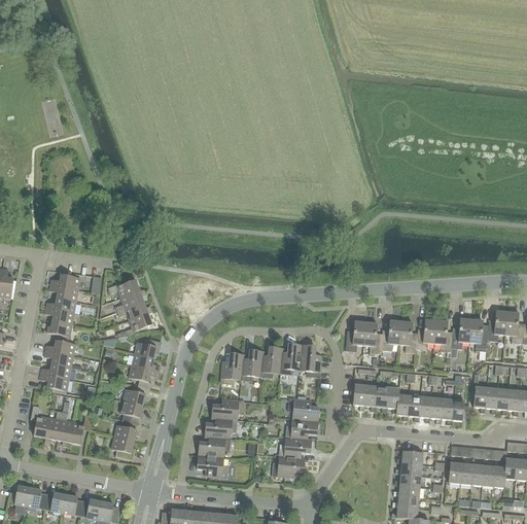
[(2,268),(0,284),(0,295),(10,298),(13,277),(7,276),(8,269),(2,268)]
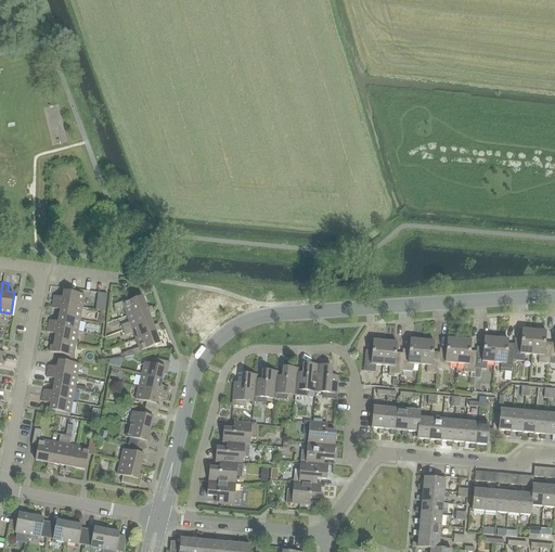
[(54,293),(53,299),(82,305),(85,292),(64,289),(62,295),(54,293)]
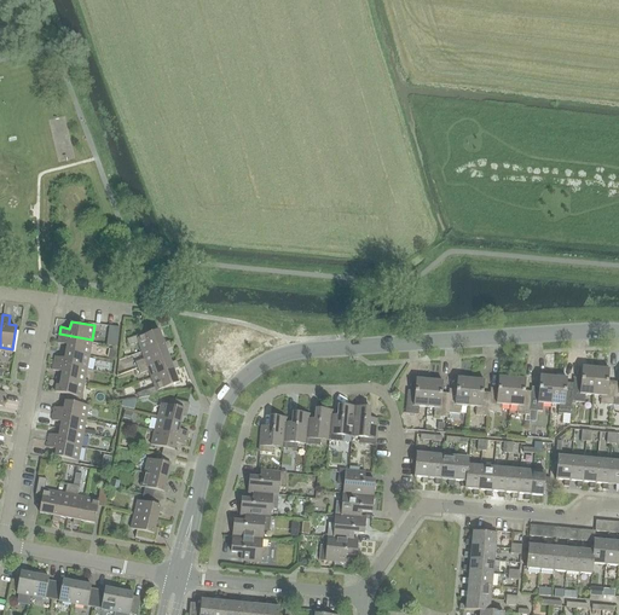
[(138,340),(142,349),(163,341),(163,340),(158,328),(137,335),(137,334),(127,337),(129,343),(138,340)]
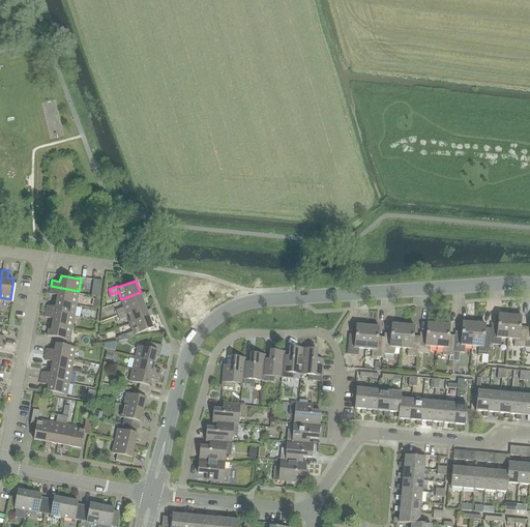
[(79,291),(51,286),(49,292),(57,293),(56,299),(77,302),(79,291)]
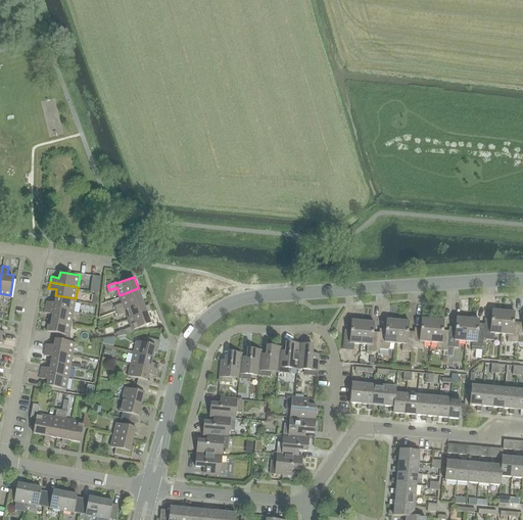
[(99,290),(100,283),(91,282),(90,289),(99,290)]
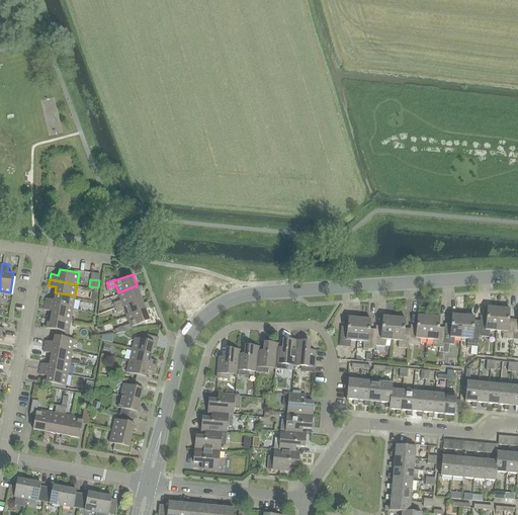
[(113,301),(114,306),(141,295),(139,289),(144,287),(142,283),(137,284),(137,285),(118,292),(120,297),(113,301)]
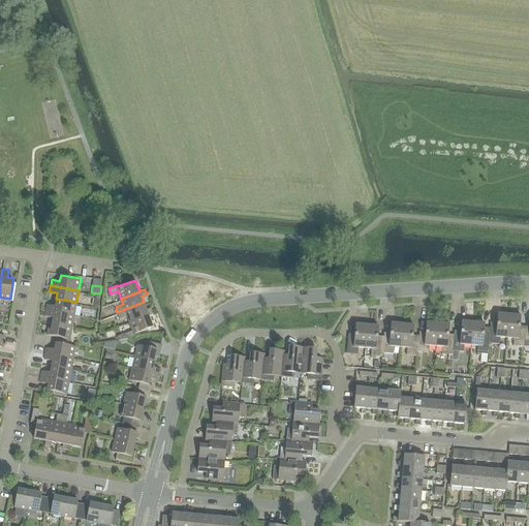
[(76,302),(56,299),(55,304),(47,303),(45,308),(74,313),(76,302)]
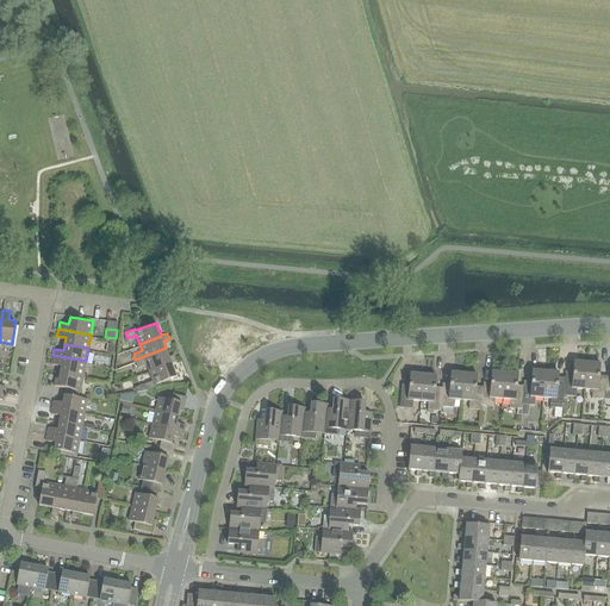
[(147,362),(149,369),(170,361),(172,361),(176,360),(174,354),(169,356),(166,348),(135,360),(137,366),(147,362)]
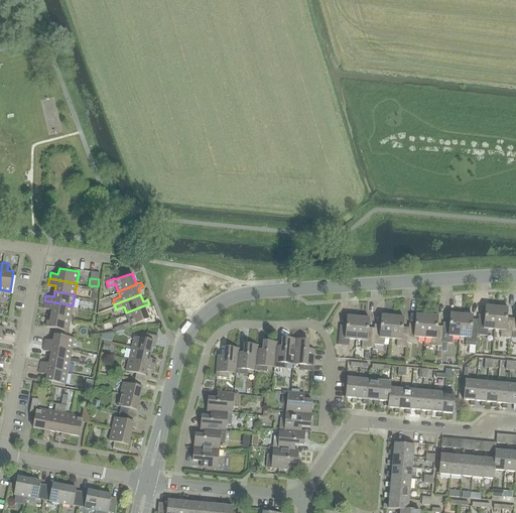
[(73,305),(44,300),(43,306),(51,307),(50,313),(71,317),(73,305)]
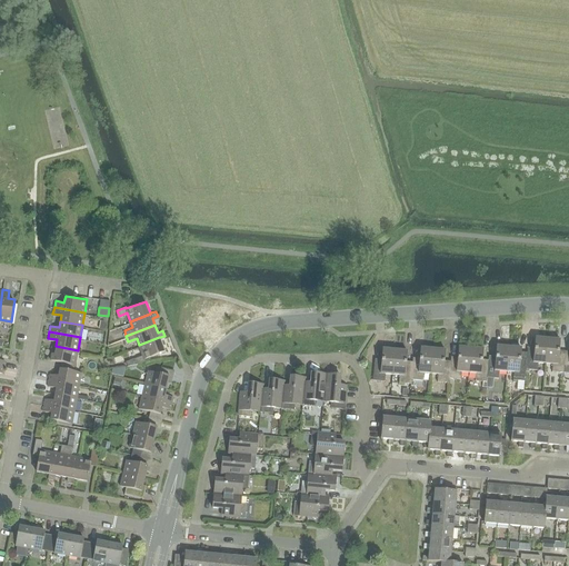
[(527,349),(526,360),(526,367),(537,368),(538,360),(545,361),(547,336),(535,335),(533,349),(527,349)]
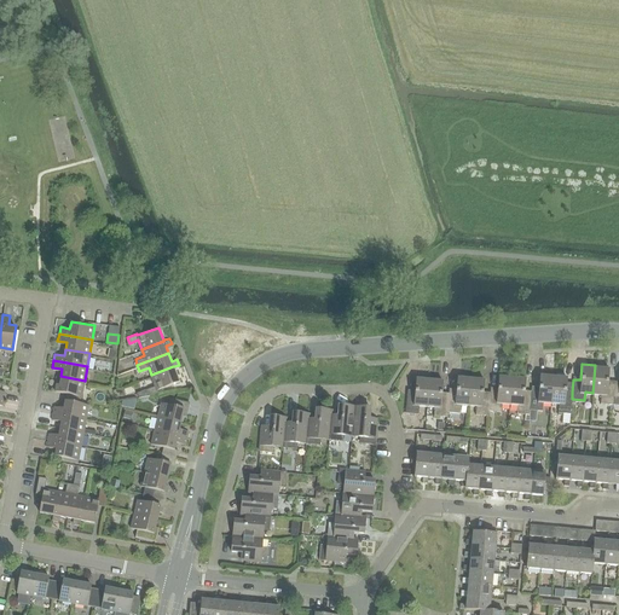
[(608,366),(595,365),(593,393),(601,393),(600,401),(613,402),(614,383),(607,382),(608,366)]
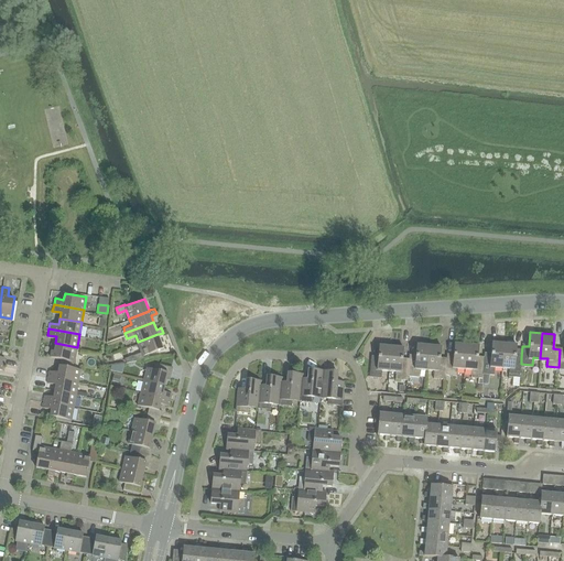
[(163,346),(159,334),(158,334),(138,342),(141,351),(132,354),(134,359),(143,356),(143,354),(163,346)]
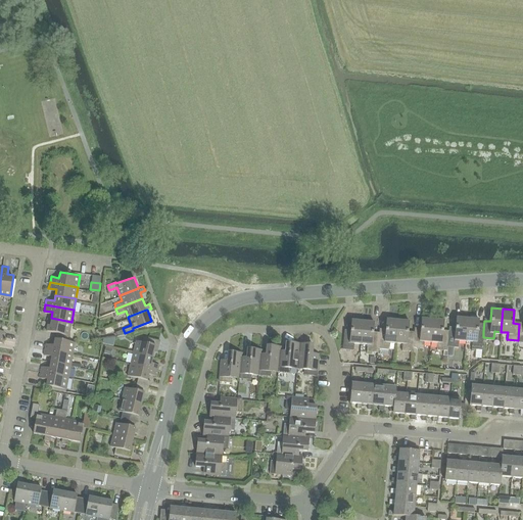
[(459,338),(465,339),(468,316),(456,315),(455,328),(448,328),(448,332),(447,344),(458,345),(459,338)]
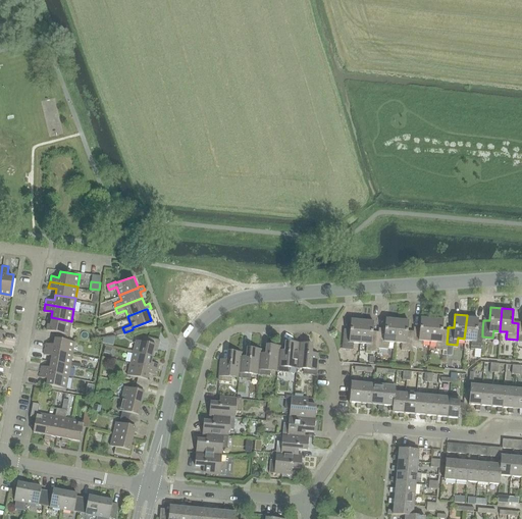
[(412,345),(422,346),(423,339),(429,340),(431,316),(420,315),(419,328),(413,328),(413,332),(412,345)]
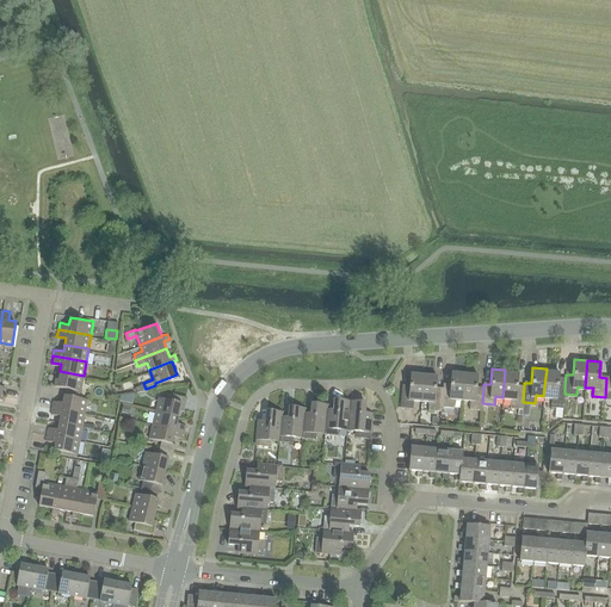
[(565,386),(557,386),(560,370),(547,369),(543,396),(551,396),(550,404),(555,406),(563,406),(565,394),(565,386)]
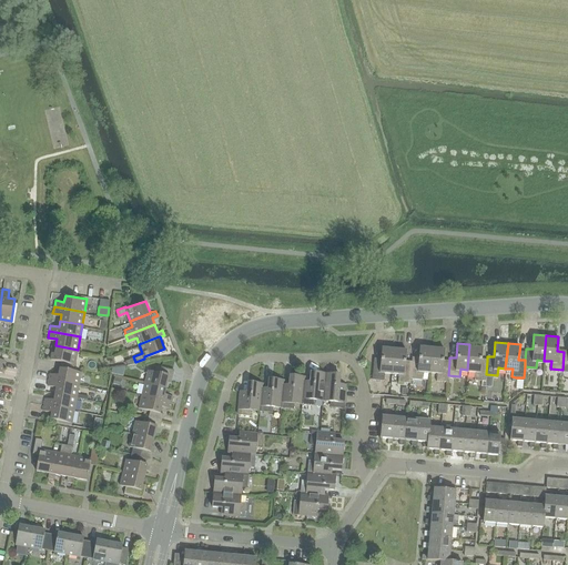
[(429,371),(432,345),(419,344),(418,359),(412,359),(412,363),(411,376),(422,377),(422,370),(429,371)]
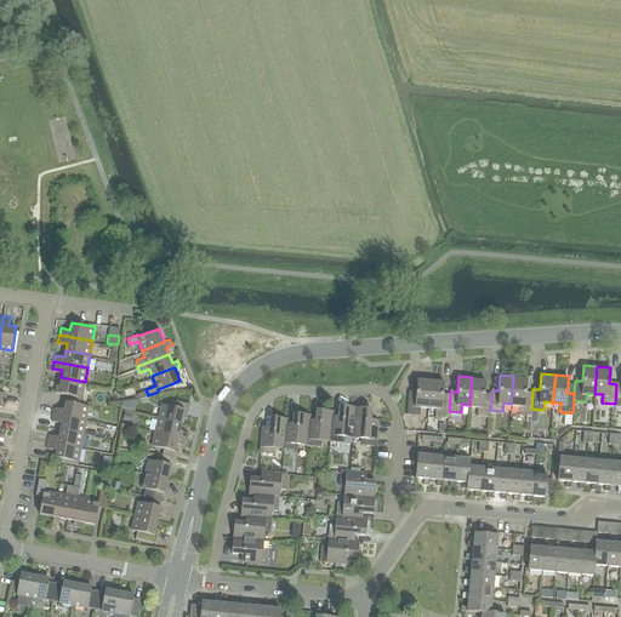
[(513,376),(511,404),(519,404),(518,412),(527,413),(531,413),(531,409),(533,394),(525,393),(527,377),(513,376)]
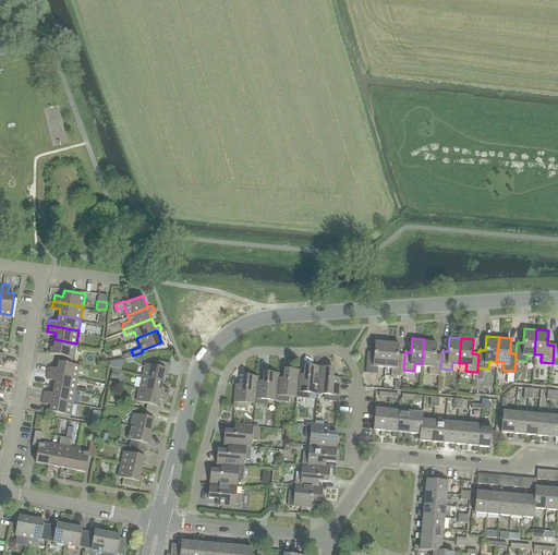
[(76,344),(55,339),(53,345),(51,345),(49,351),(60,353),(59,360),(72,362),(73,356),(76,344)]
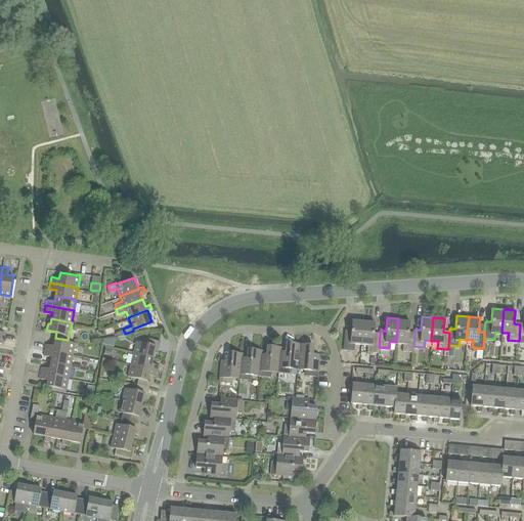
[(361,343),(363,319),(352,318),(351,332),(345,332),(343,348),(354,349),(354,342),(361,343)]
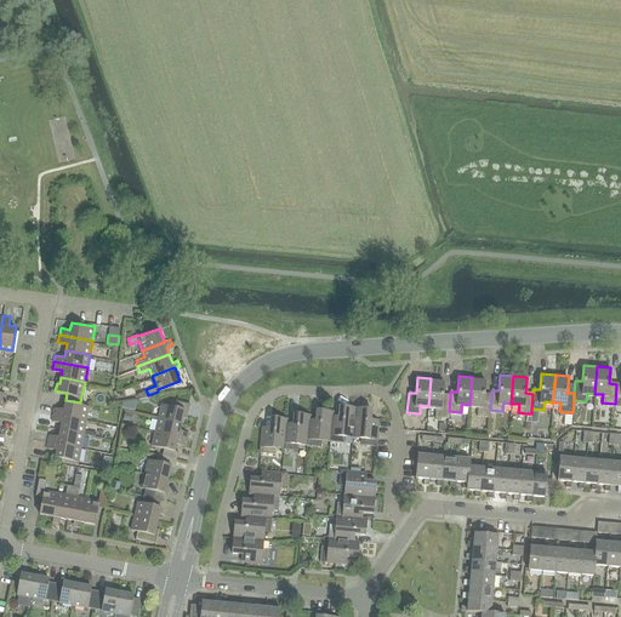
[(485,378),(472,377),(469,405),(478,405),(477,413),(489,415),(490,410),(491,395),(484,394),(485,378)]
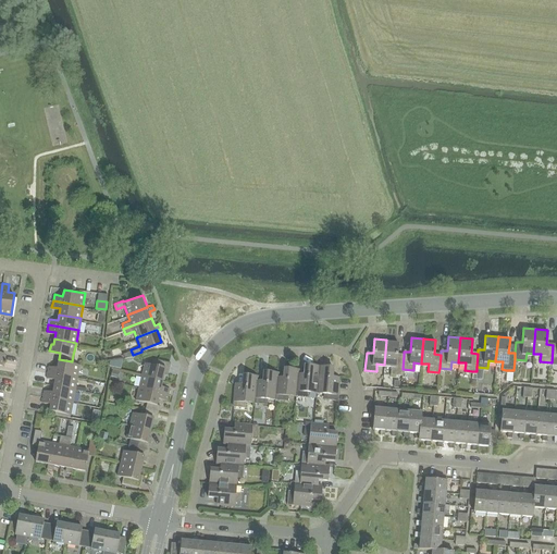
[(401,373),(403,369),(404,356),(397,355),(398,341),(386,340),(384,365),(391,365),(391,372),(401,373)]
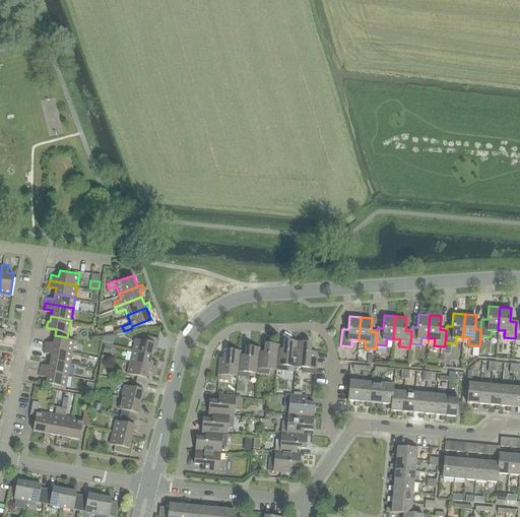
[(135,337),(132,348),(151,353),(153,347),(155,347),(156,343),(157,343),(158,336),(146,333),(145,339),(135,337)]
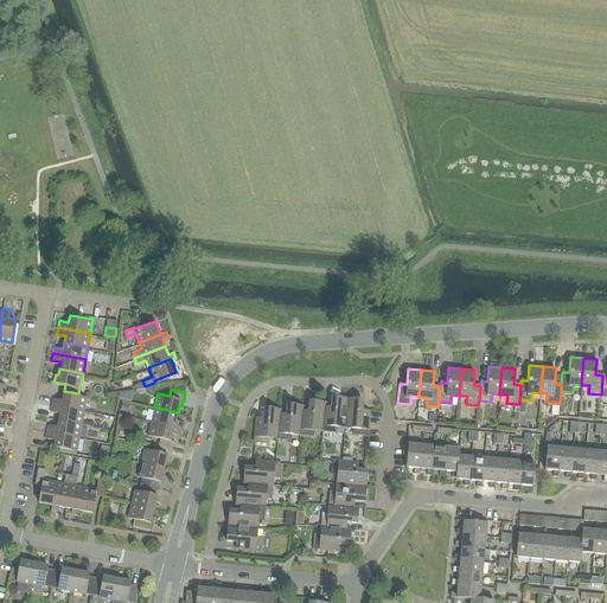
[(120,391),(119,397),(132,399),(133,390),(120,391)]
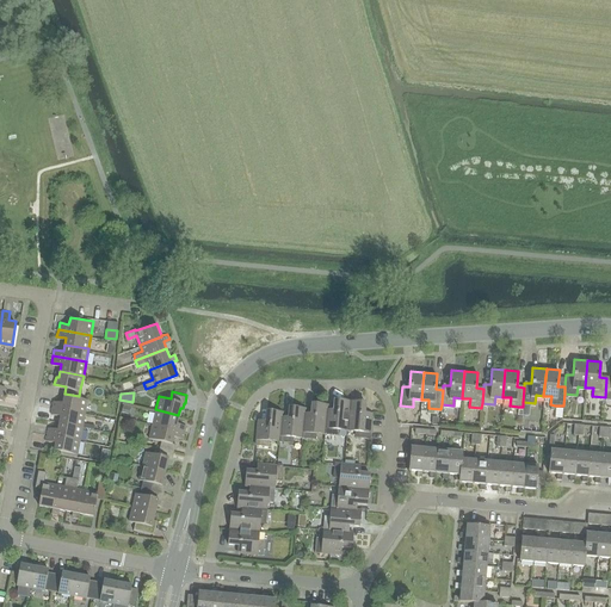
[(87,397),(79,396),(65,394),(63,401),(54,398),(53,406),(85,412),(87,397)]
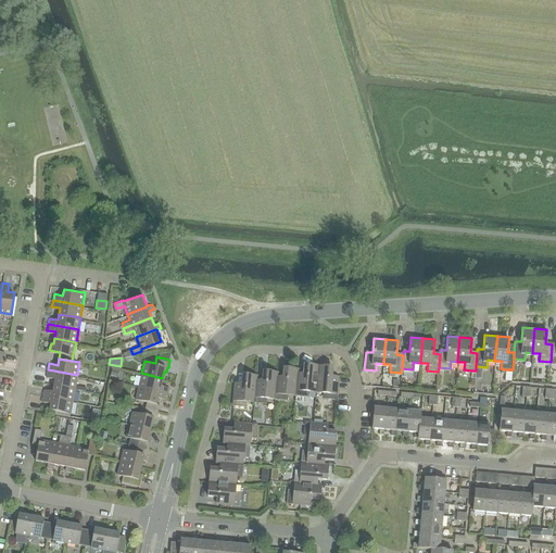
[(298,371),(295,393),(306,394),(307,389),(316,390),(318,363),(304,362),(303,371),(298,371)]
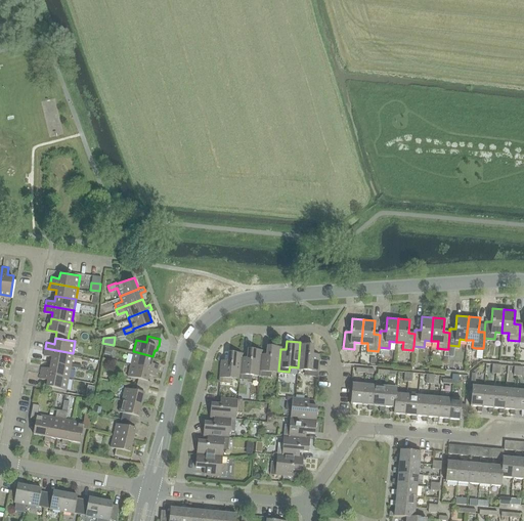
[(318,353),(317,353),(312,352),(313,343),(300,342),(298,367),(306,368),(305,373),(316,374),(318,353)]
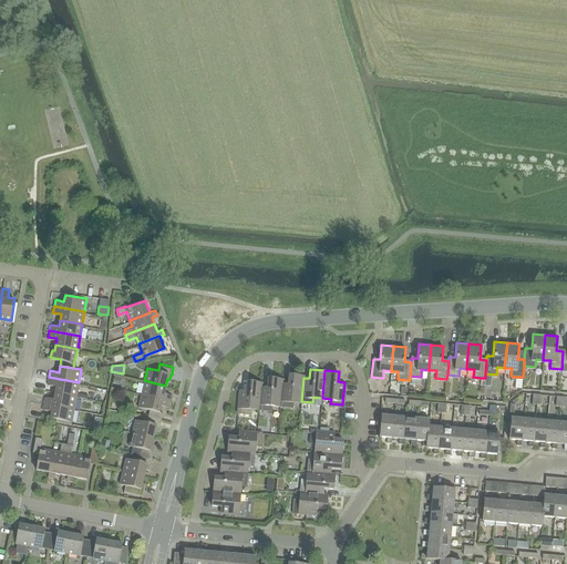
[(292,400),(301,401),(303,378),(303,373),(289,372),(289,382),(282,381),(280,404),(291,406),(292,400)]
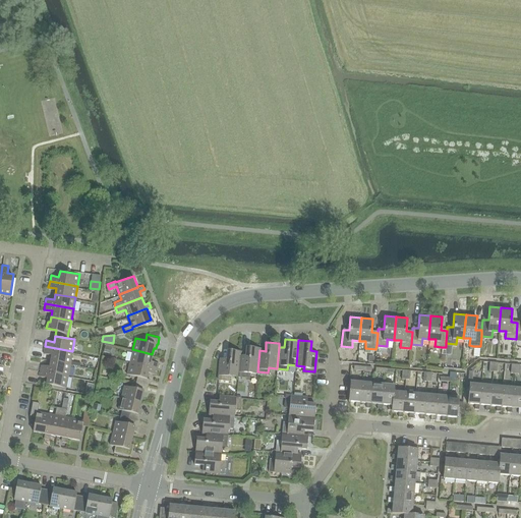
[(240,353),(238,375),(249,376),(249,370),(257,371),(259,350),(259,346),(246,345),(246,354),(240,353)]
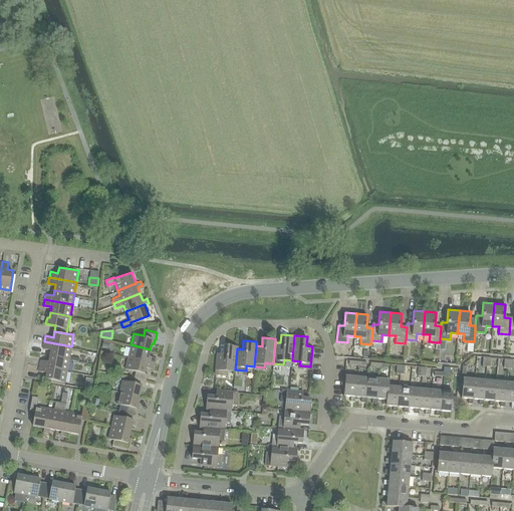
[(71,346),(44,341),(43,346),(51,348),(49,354),(69,357),(71,346)]
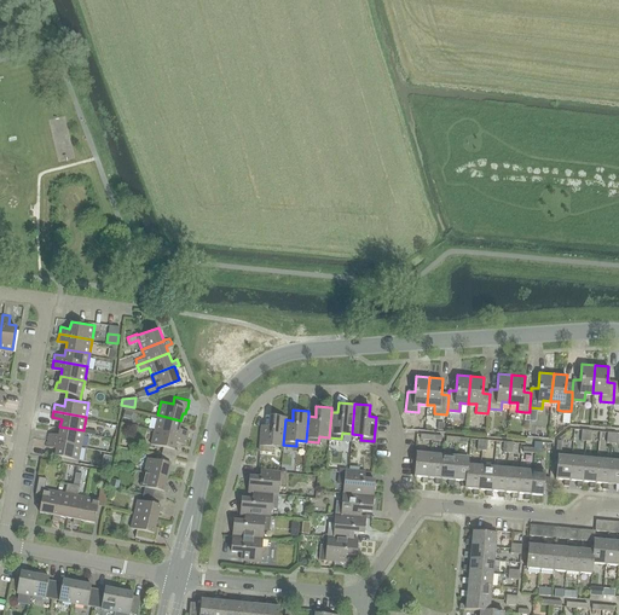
[(285,415),(270,413),(270,424),(261,424),(260,448),(273,450),(273,444),(283,445),(285,419),(285,415)]
